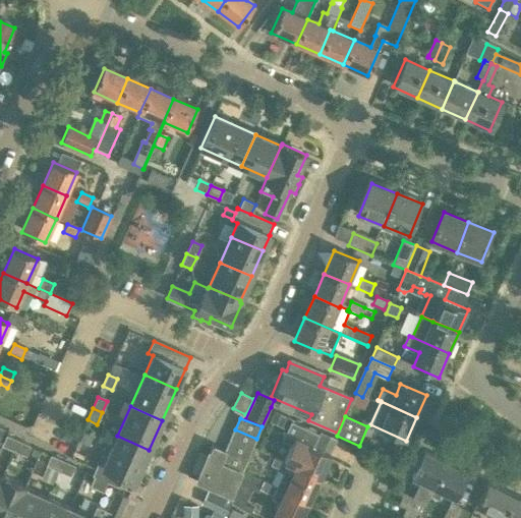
[(283,442),(292,446),(284,462),(296,467),(321,478),(332,454),(315,446),(321,435),(292,421),(283,442)]
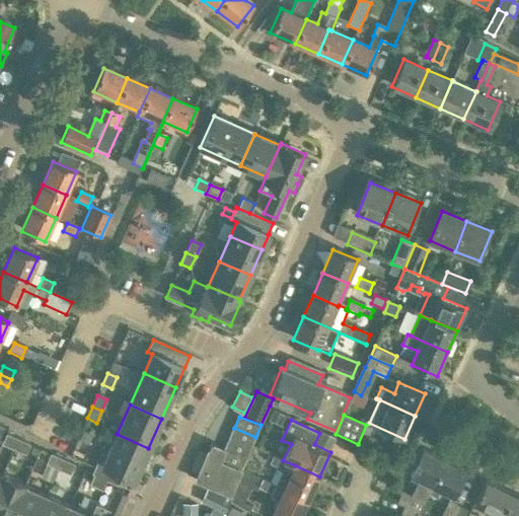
[(250,449),(255,437),(234,428),(229,440),(250,449)]
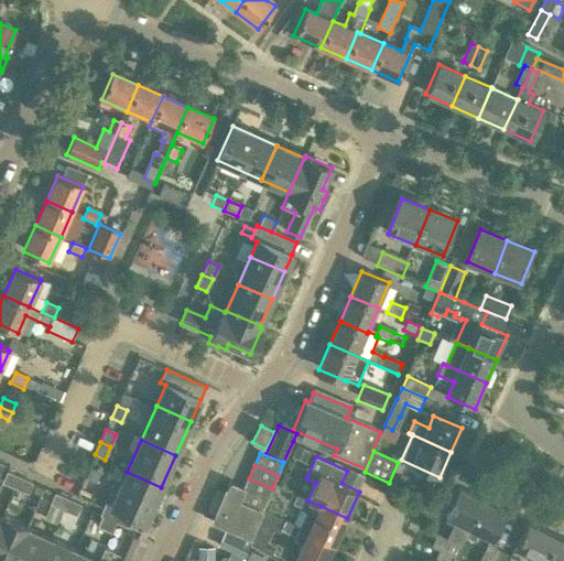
[(145,521),(161,487),(127,472),(111,506),(106,503),(100,516),(102,516),(116,522),(127,527),(132,515),(145,521)]
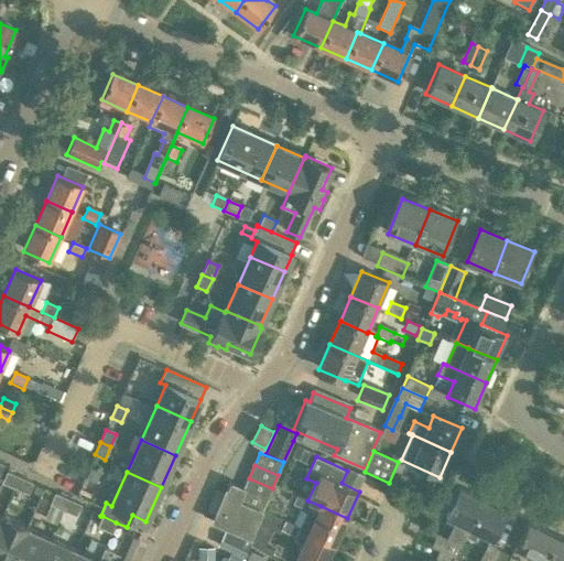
[(14,488),(20,478),(7,473),(2,483),(14,488)]
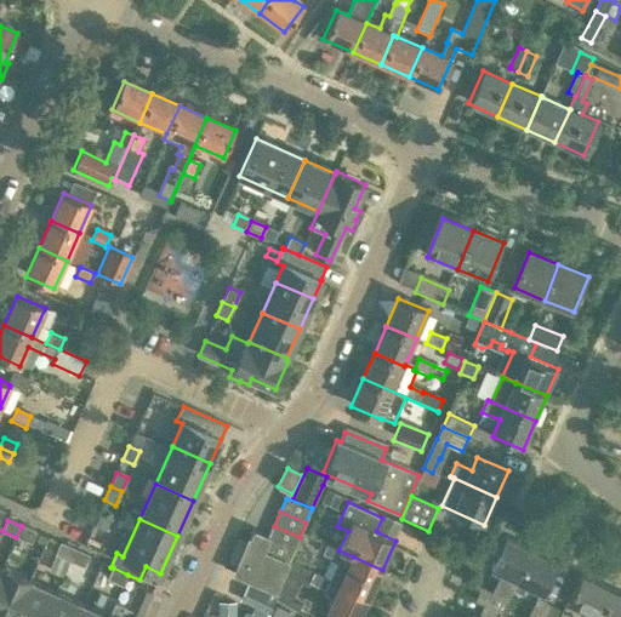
[(30,544),(35,532),(22,526),(16,537),(30,544)]
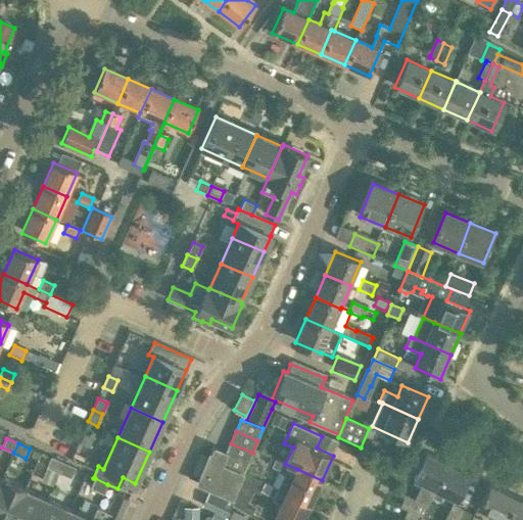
[(247,464),(251,454),(252,453),(231,443),(226,455),(247,464)]
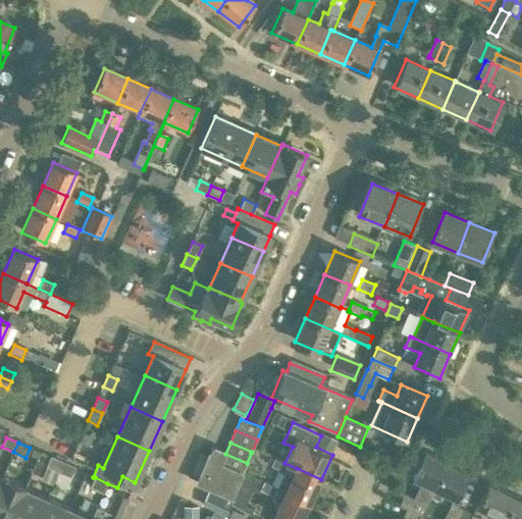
[(232,498),(243,473),(247,463),(225,454),(211,449),(209,455),(210,455),(198,482),(231,498),(232,498)]
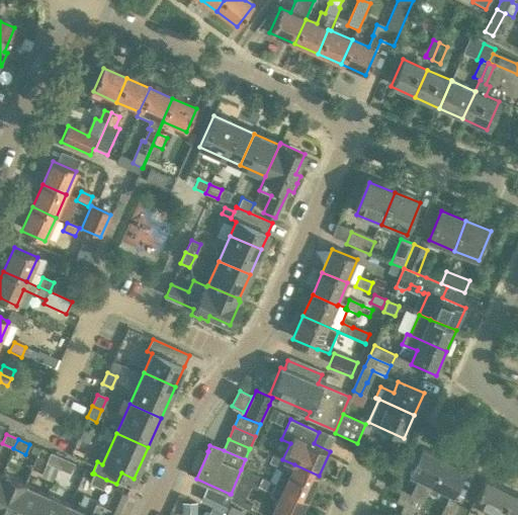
[(40,449),(33,446),(30,453),(36,456),(40,449)]
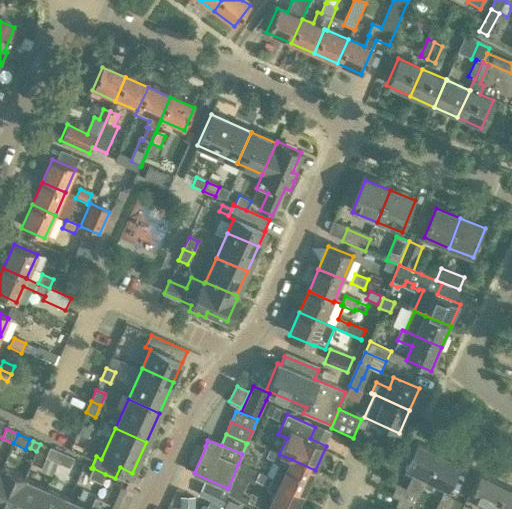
[(397,486),(393,495),(414,504),(422,488),(423,488),(427,478),(428,478),(439,452),(418,442),(416,445),(408,441),(399,460),(406,464),(405,467),(414,471),(405,490),(397,486)]
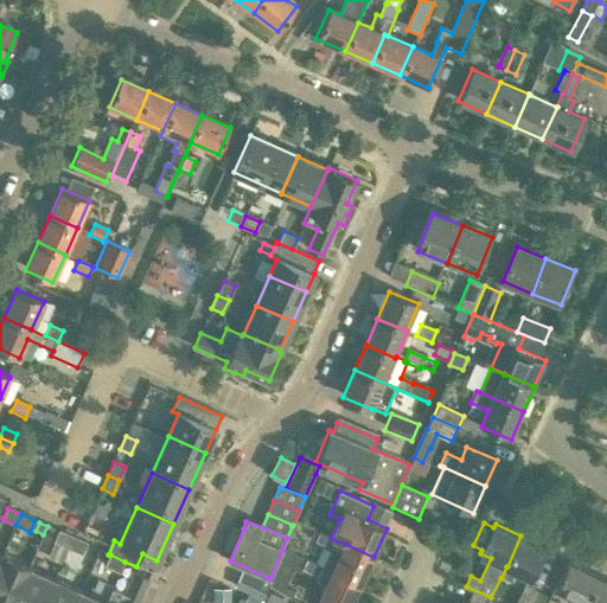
[(68,549),(74,538),(59,532),(55,543),(68,549)]
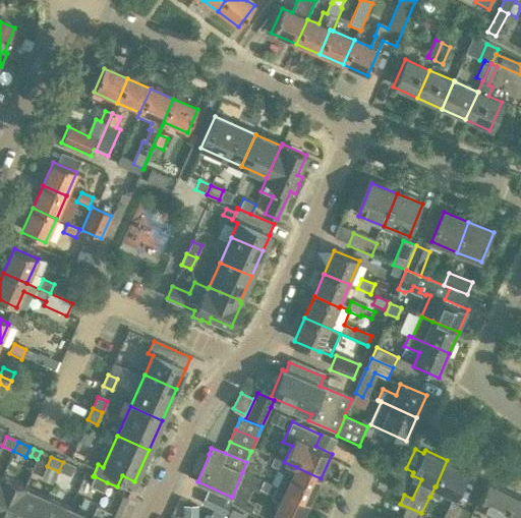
[(270,457),(266,465),(271,467),(272,466),(275,459),(270,457)]
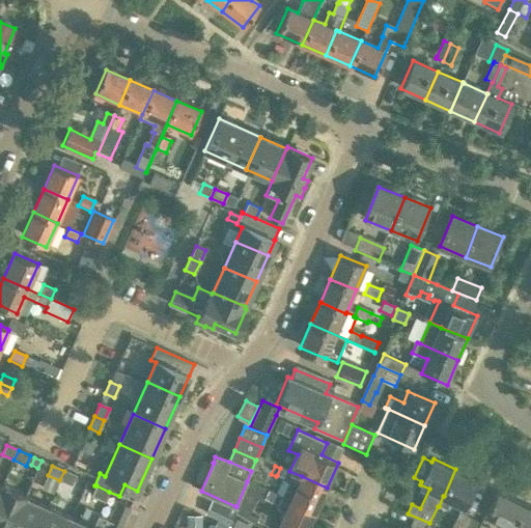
[(288,481),(281,497),(282,497),(290,501),(291,500),(302,476),(289,471),(280,467),(280,468),(277,475),(276,476),(288,481)]
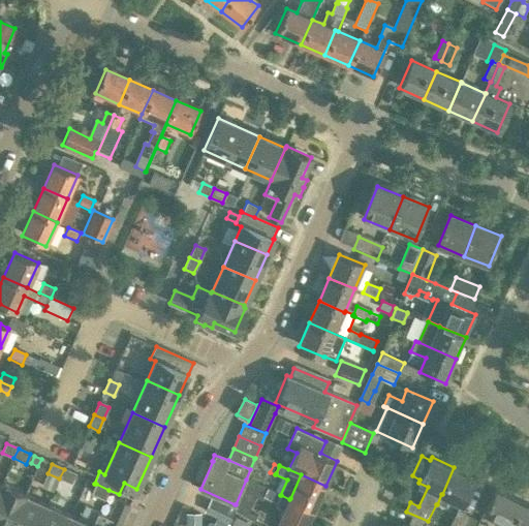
[(464,505),(477,480),(454,467),(442,494),(464,505)]
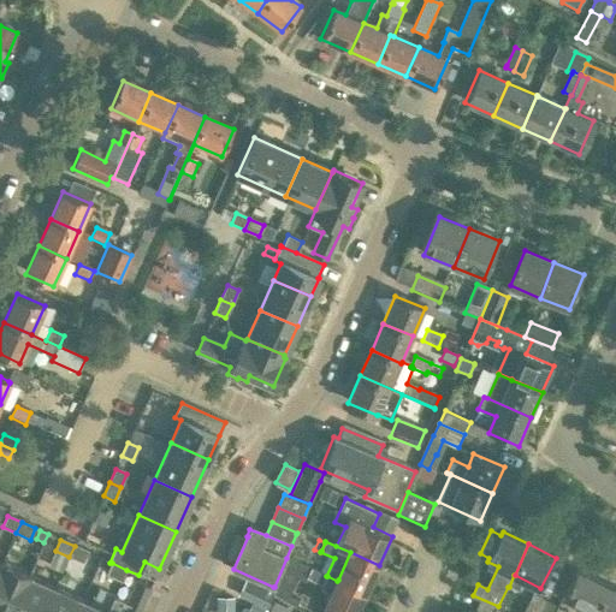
[(83,563),(88,552),(75,546),(69,557),(83,563)]
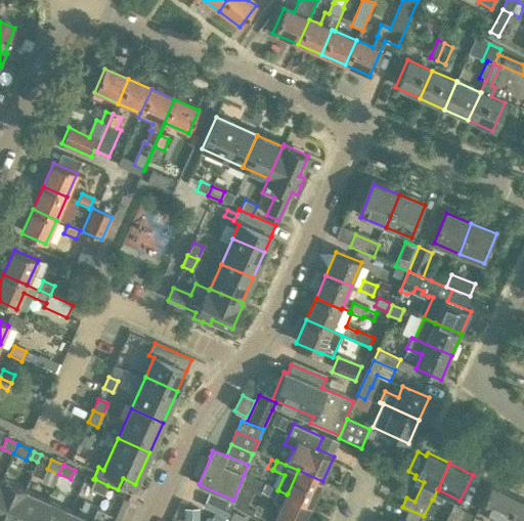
[(311,505),(322,481),(298,470),(288,493),(311,505)]
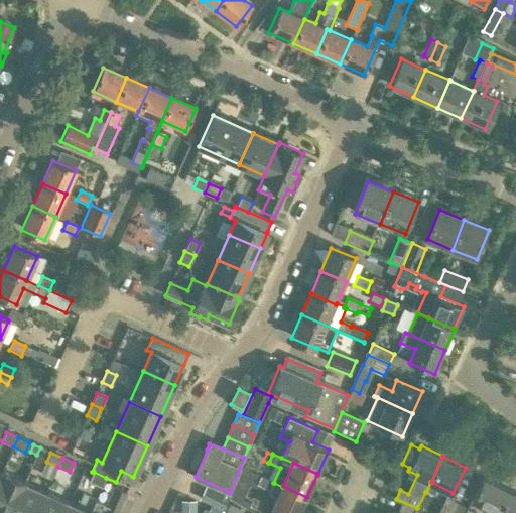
[(240,468),(230,492),(227,499),(236,503),(249,510),(251,505),(242,501),(248,487),(255,490),(257,486),(270,492),(268,495),(277,499),(272,510),(277,512),(298,512),(306,497),(283,486),(282,487),(274,483),(261,477),(261,478),(240,468)]
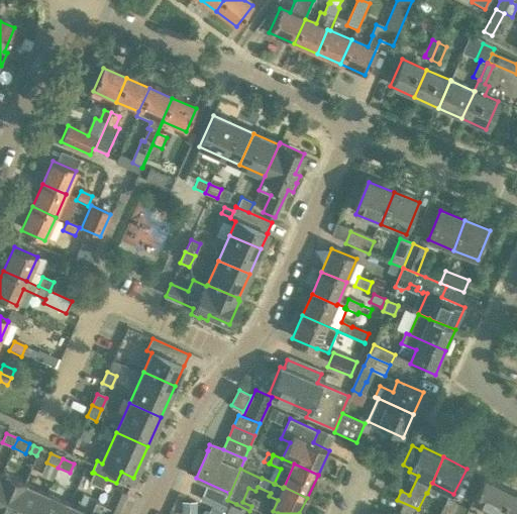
[(102,488),(106,479),(94,473),(90,483),(102,488)]
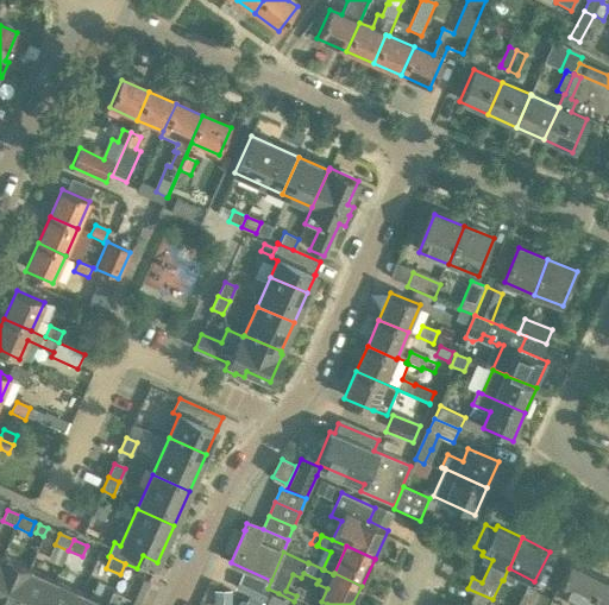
[(13,604),(29,572),(30,569),(1,558),(1,559),(0,560),(0,604),(13,604)]
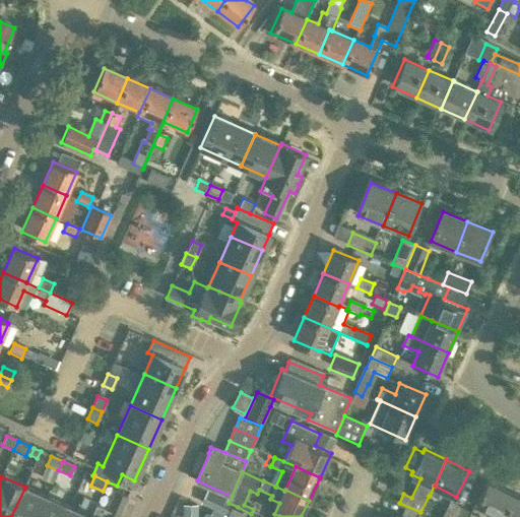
[(503,516),(515,492),(489,478),(475,505),(498,516),(503,516)]
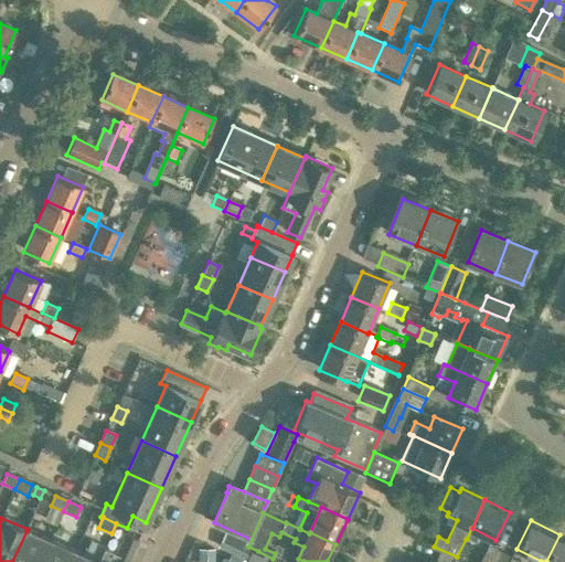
[(40,561),(50,541),(27,531),(12,561),(40,561)]
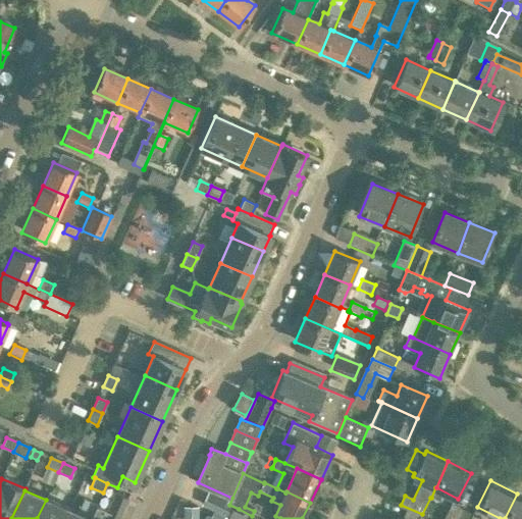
[(230,502),(209,492),(205,503),(225,512),(228,505),(229,505),(232,498),(231,498),(230,502)]
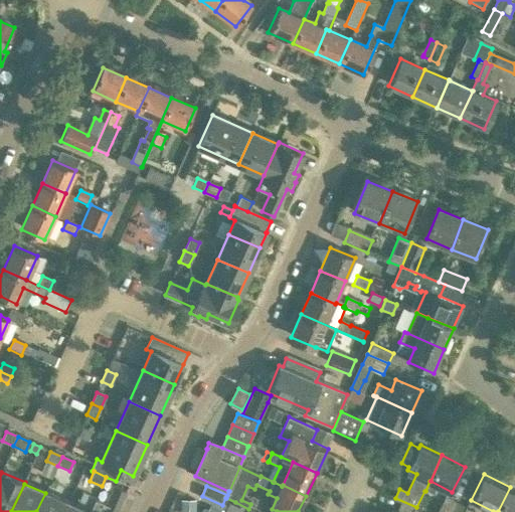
[(117,511),(126,493),(114,487),(107,504),(95,499),(90,511),(117,511)]
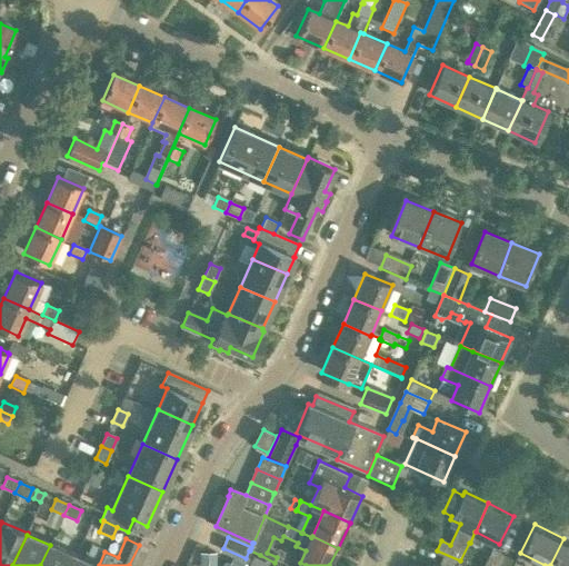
[(568,565),(568,540),(563,538),(550,565),(568,565)]
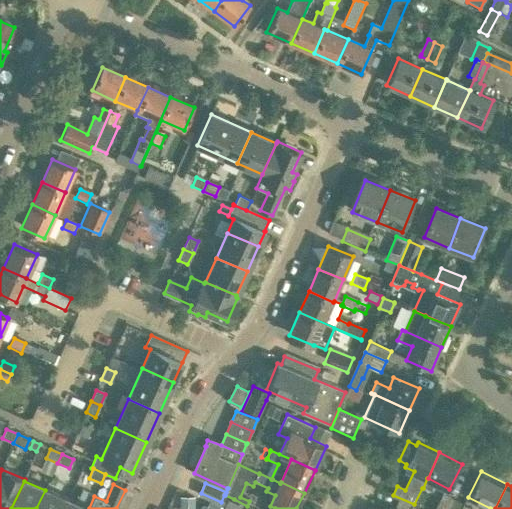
[(63,508),(67,500),(45,490),(36,508),(63,508)]
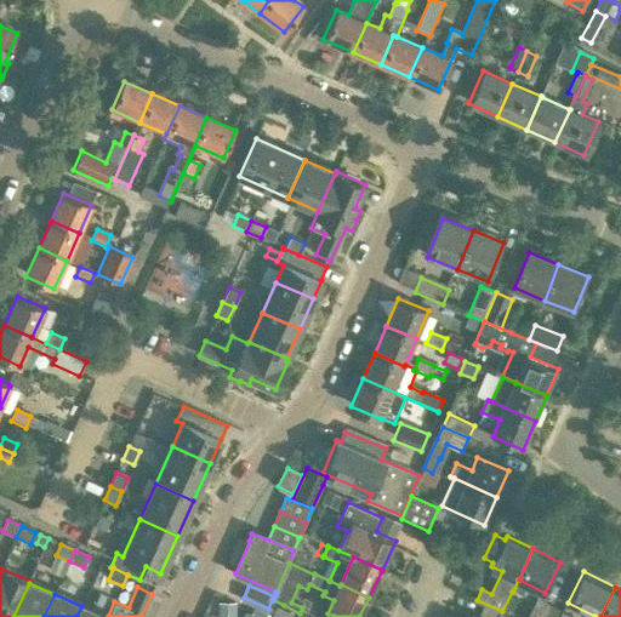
[(505,616),(501,615),(502,611),(477,600),(476,603),(490,610),(488,616),(480,616),(478,615),(477,616),(505,616)]
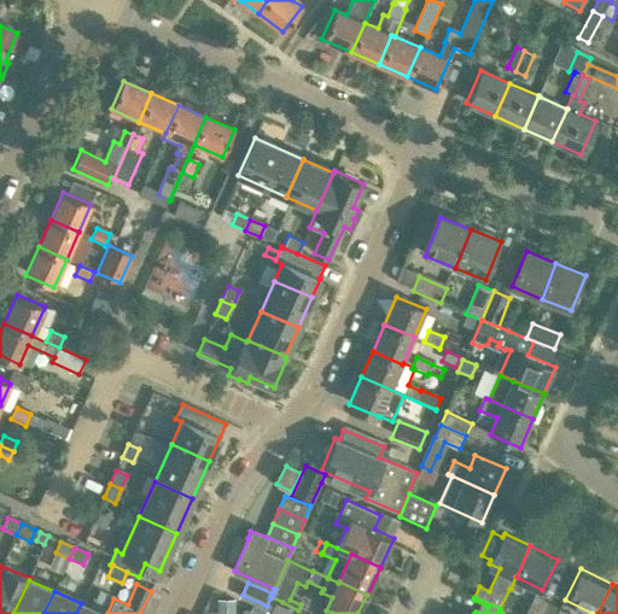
[(543,613),(548,603),(534,597),(526,613),(543,613)]
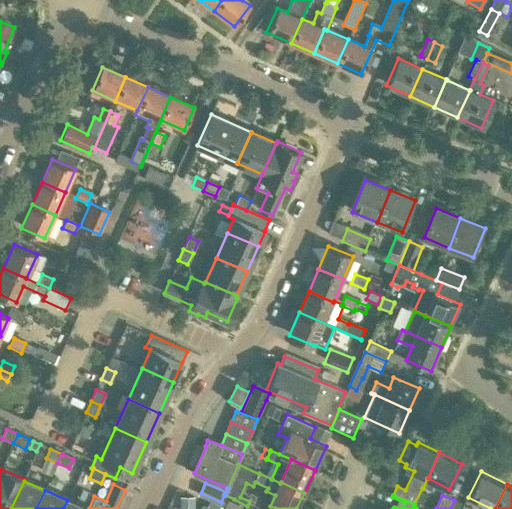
[(194,508),(195,499),(180,499),(179,508),(194,508)]
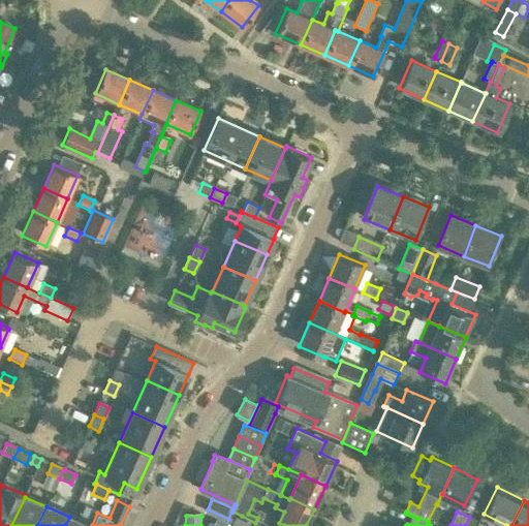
[(87,525),(69,517),(65,525),(87,525)]
